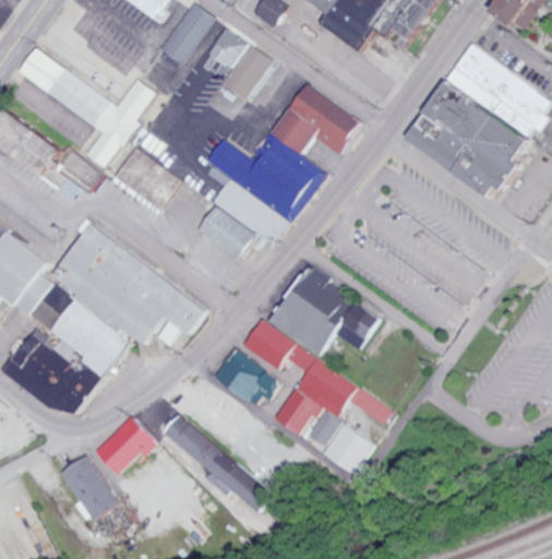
[(128,0),(152,16),(163,0),(128,0)]
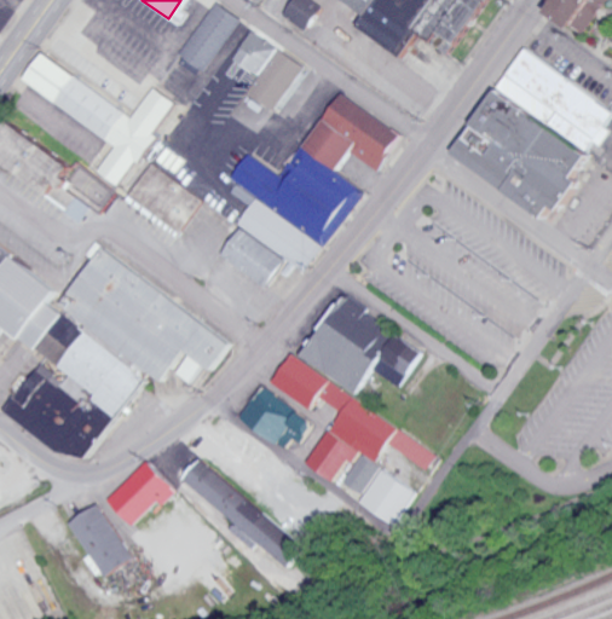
[(235,16),(209,0),(177,56),(203,71),(235,16)]
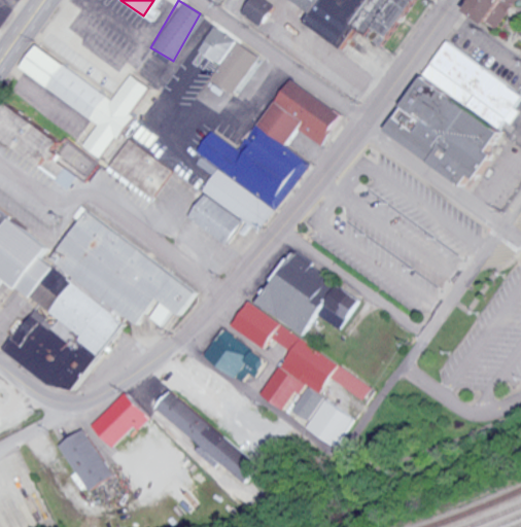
[(256,26),(271,6),(262,0),(245,0),(238,12),(256,26)]
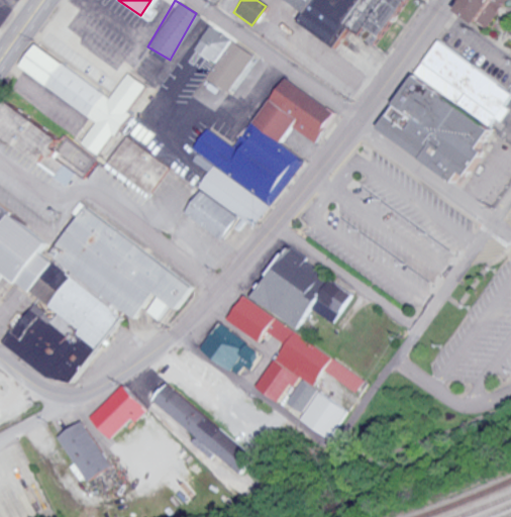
[(278,0),(297,13),(290,23),(328,49),(340,30),(368,48),(399,0),(278,0)]
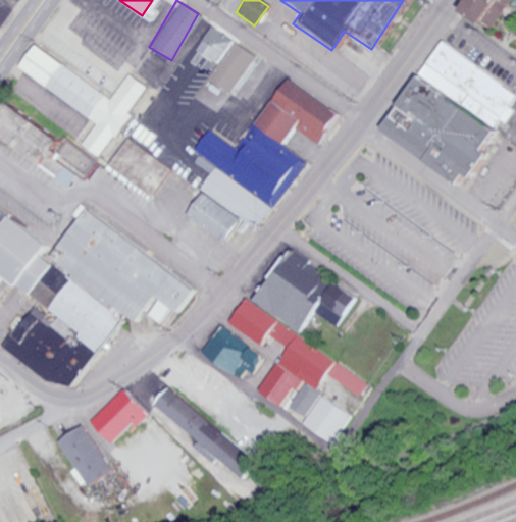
[(515,0),(515,7),(514,6),(487,39),(461,21),(476,0),(515,0)]
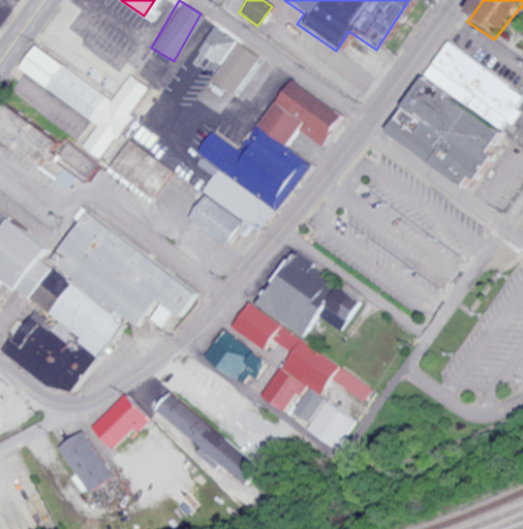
[(214,31),(260,63),(221,117),(197,100),(221,72),(198,59),(214,31)]
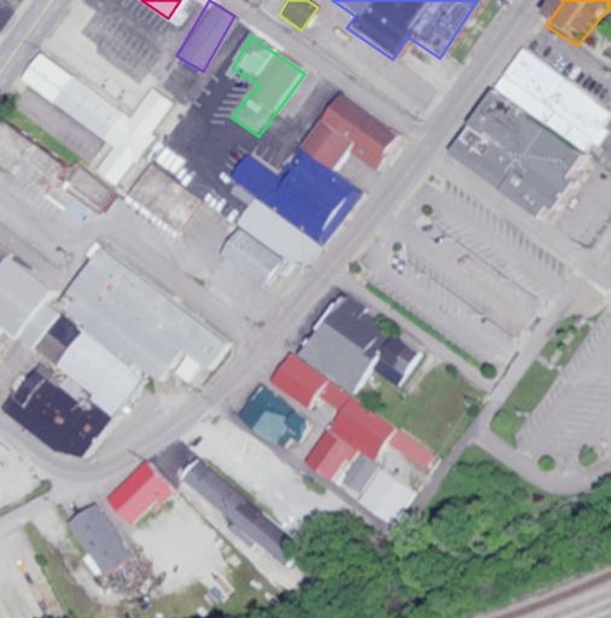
[(448,153),(541,214),(548,203),(556,208),(574,180),(569,176),(585,151),(581,149),(587,140),(595,145),(605,129),(599,124),(610,109),(517,48),(448,153)]
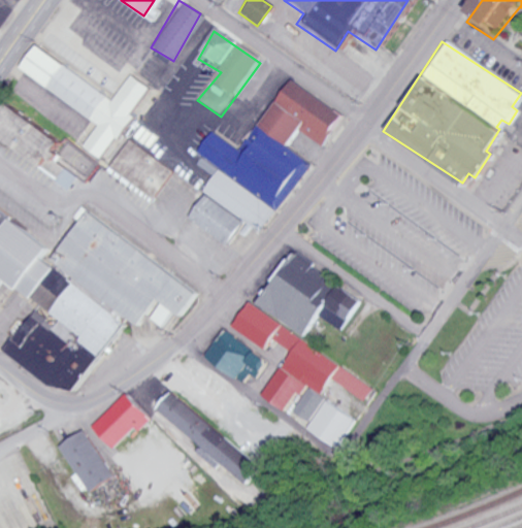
[(15,68),(96,123),(80,145),(100,158),(129,116),(128,113),(147,86),(128,73),(111,98),(32,44),(15,68)]
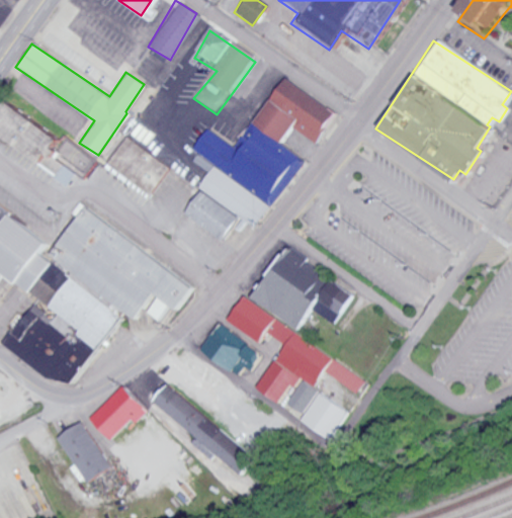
[(301,158),(277,143),(288,126),(313,142),(332,111),(278,77),(234,147),(204,127),(190,149),(212,164),(181,212),(221,239),(236,217),(255,229),(301,158)]
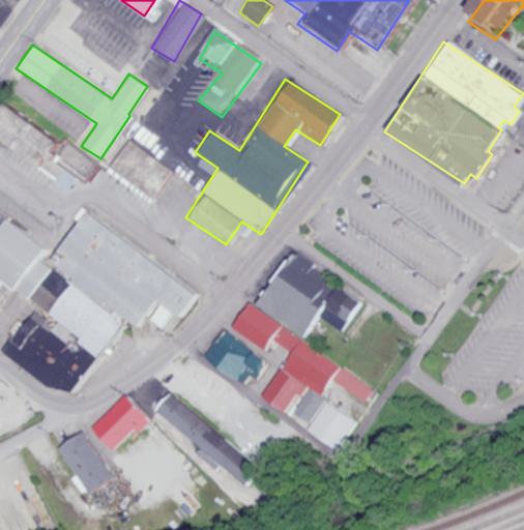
[(63,143),(4,102),(0,109),(0,141),(67,187),(75,177),(51,159),(63,143)]
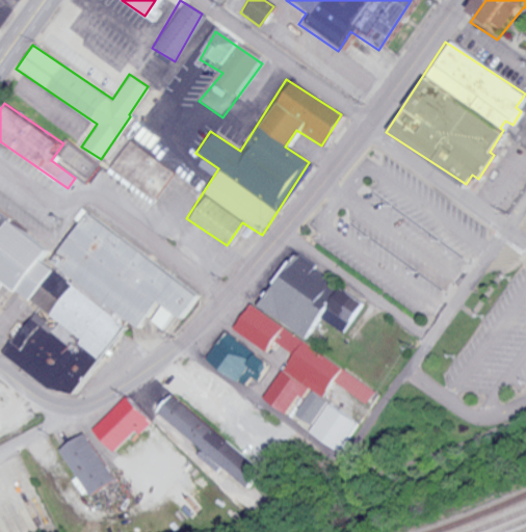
[(128,139),(108,167),(155,200),(174,171),(128,139)]
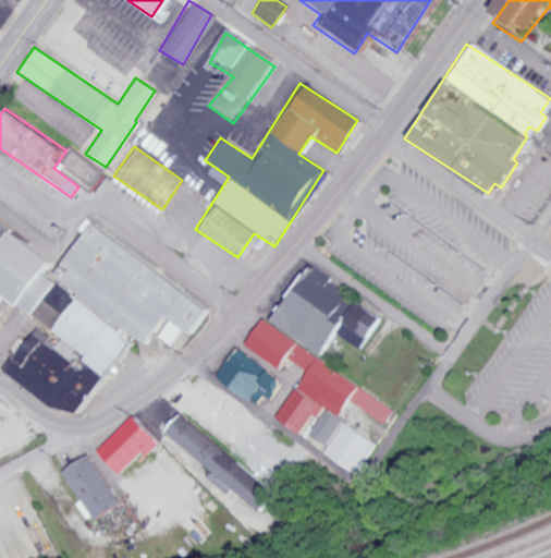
[(204,173),(222,184),(227,176),(208,166),(204,173)]
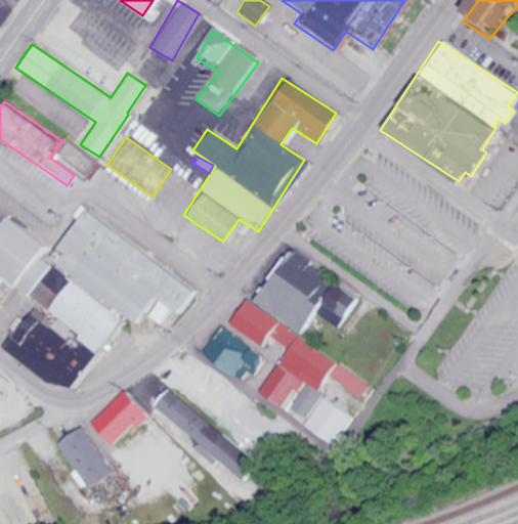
[(44,261),(37,255),(43,247),(0,208),(0,282),(6,279),(53,319),(50,322),(33,307),(2,343),(60,394),(126,320),(131,324),(146,313),(154,319),(178,309),(190,294),(91,207),(44,261)]
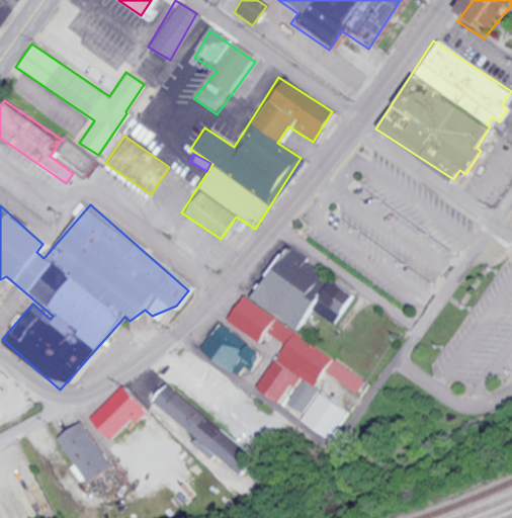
[(251,305),(289,249),(355,293),(336,322),(319,310),(300,338),(251,305)]
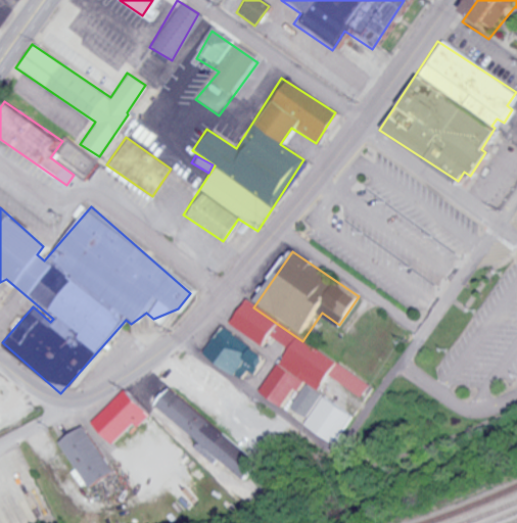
[(368,382),(243,300),(228,323),(261,345),(267,335),(286,347),(257,391),(280,406),(291,389),(295,391),(302,381),(315,389),(325,374),(359,396),(368,382)]
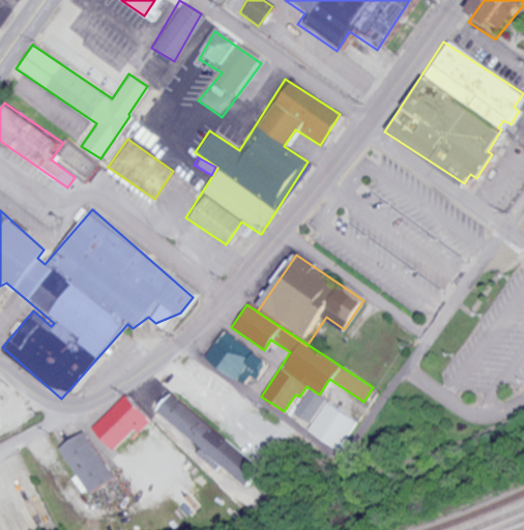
[(254,379),(266,360),(222,330),(203,357),(241,383),(248,375),(254,379)]
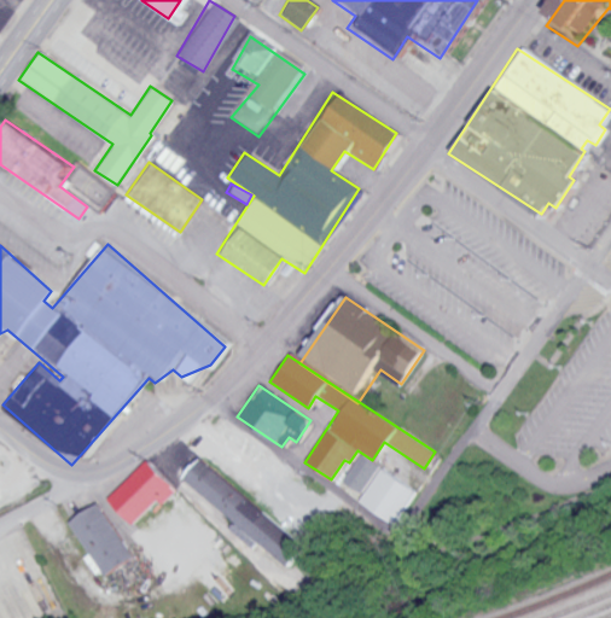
[(197,458),(179,478),(231,522),(225,528),(244,544),(250,537),(284,565),(300,546),(197,458)]
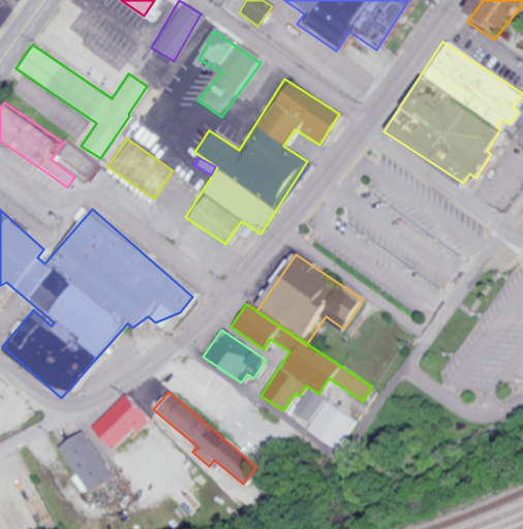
[(309,400),(304,396),(291,410),(306,422),(324,400),(315,393),(309,400)]
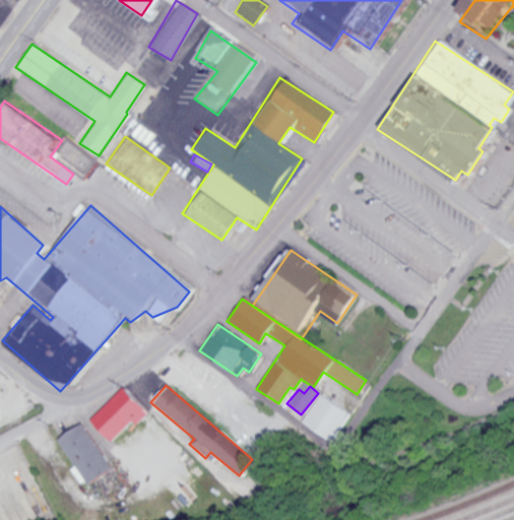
[(87,419),(108,441),(130,420),(133,424),(145,412),(122,387),(87,419)]
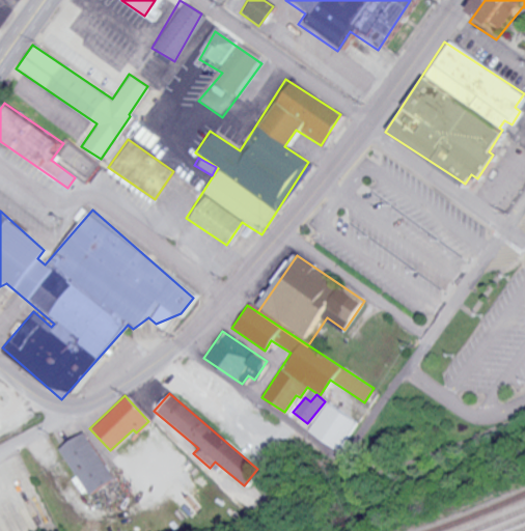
[(306,429),(334,450),(355,421),(326,401),(306,429)]
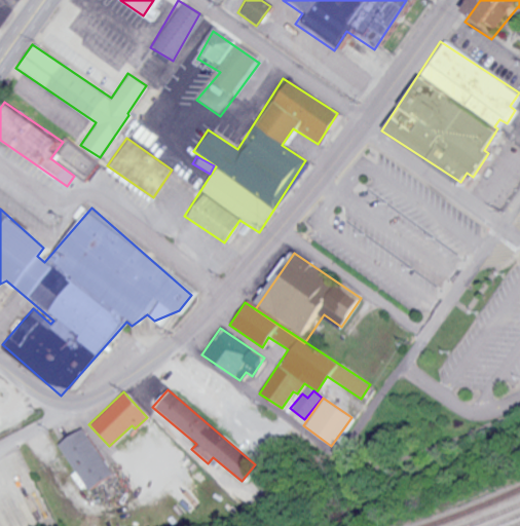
[(56,444),(85,490),(111,474),(80,428),(56,444)]
